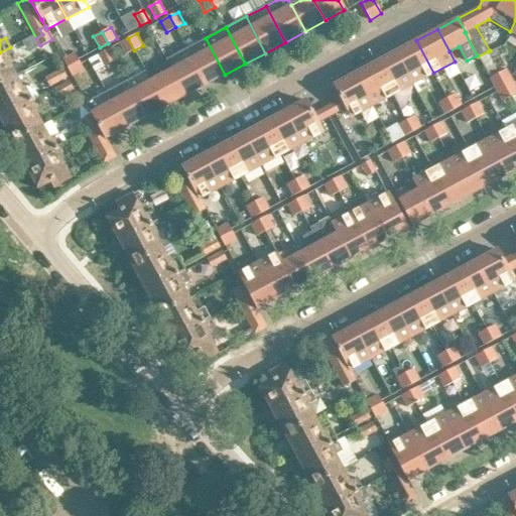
[(126,54),(134,50),(128,38),(120,43),(126,54)]
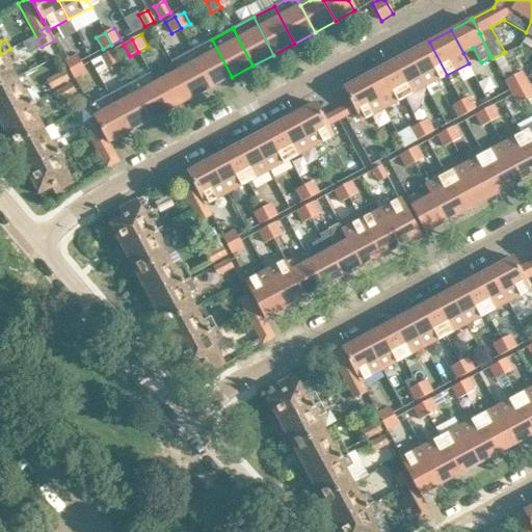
[(191,50),(211,88),(232,77),(212,40),(191,50)]
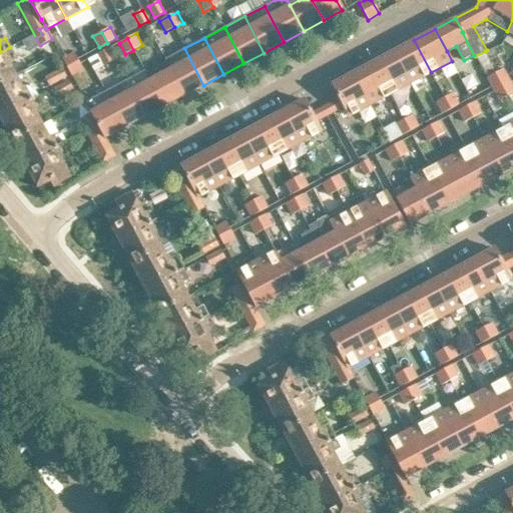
[(431,72),(414,40),(393,51),(410,83),(431,72)]
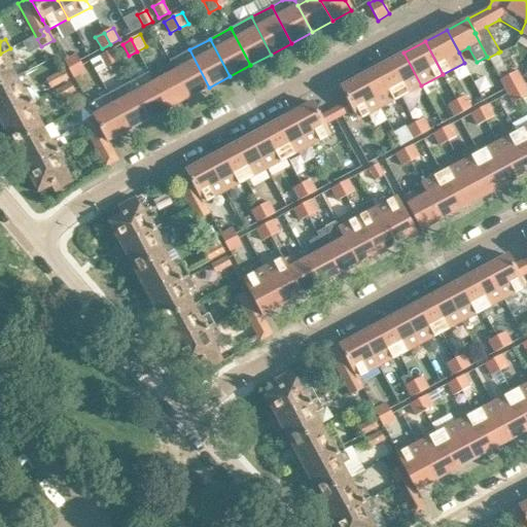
[(15,59),(10,48),(0,54),(0,84),(15,76),(8,63),(15,59)]
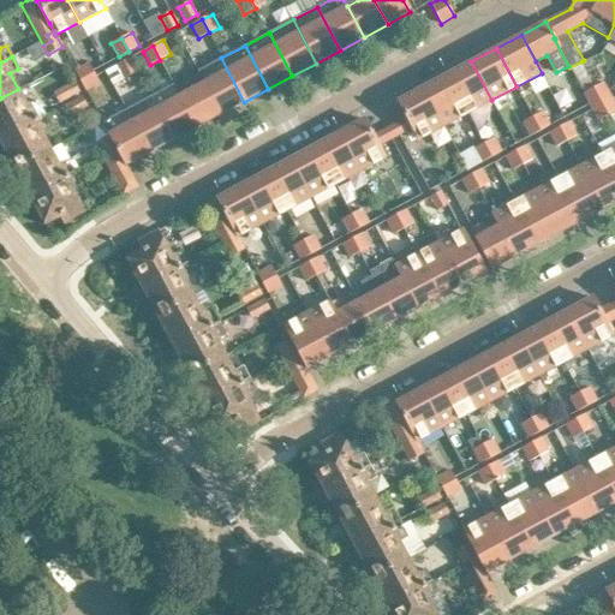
[(138,71),(131,58),(117,66),(124,79),(138,71)]
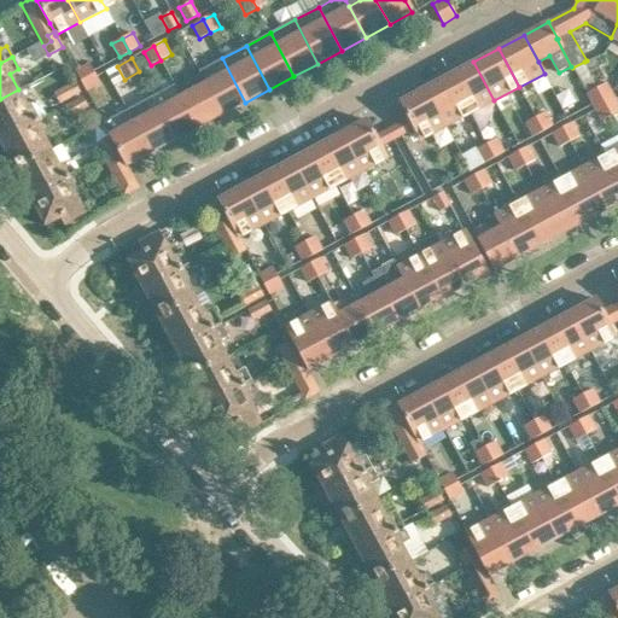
[(198,71),(205,83),(222,115),(245,103),(222,58),(198,71)]
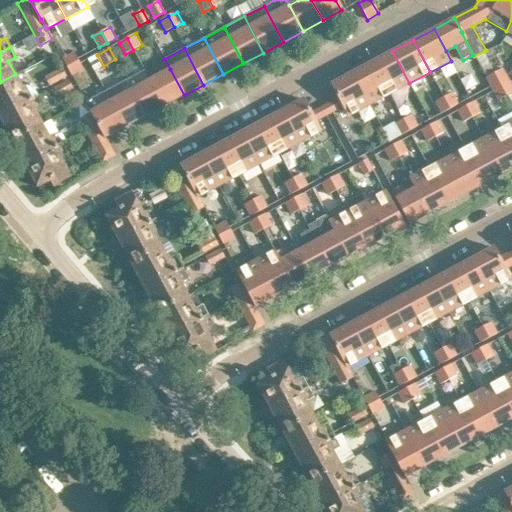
[(409,83),(392,51),(372,62),(389,94),(409,83)]
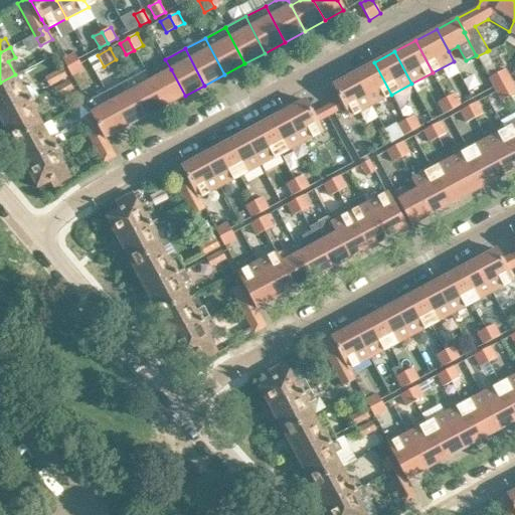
[(79,59),(78,58),(74,52),(62,58),(66,66),(79,59)]
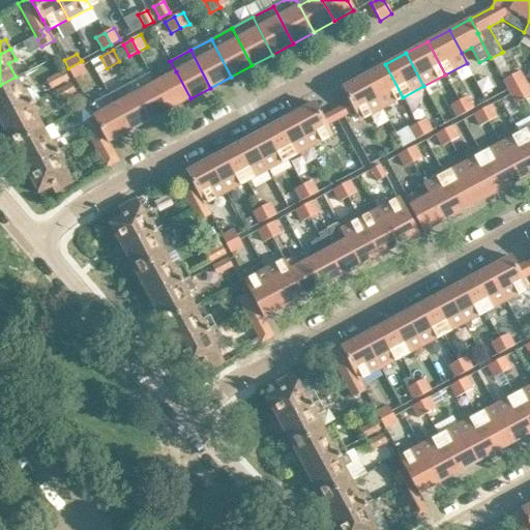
[(403,97),(385,64),(363,76),(381,109),(403,97)]
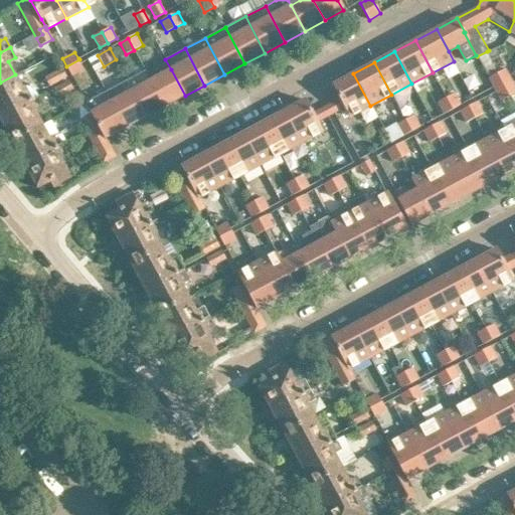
[(80,64),(68,70),(72,77),(84,71),(80,64)]
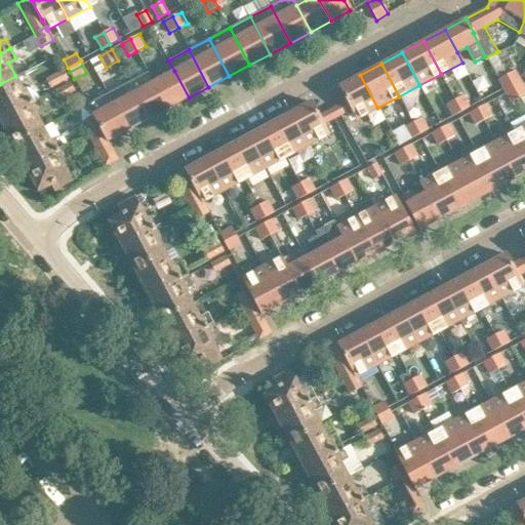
[(68,79),(64,71),(48,79),(52,87),(68,79)]
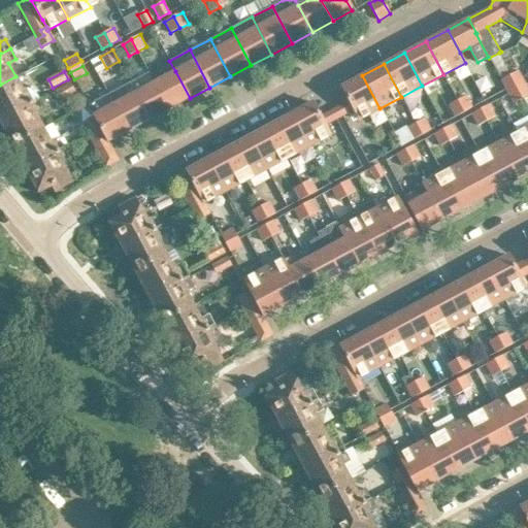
[(190,98),(175,71),(155,83),(169,109),(190,98)]
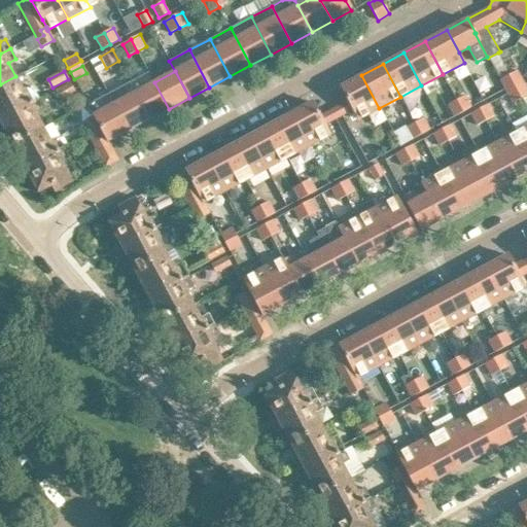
[(516,88),(525,82),(522,78),(519,71),(510,75),(516,88)]
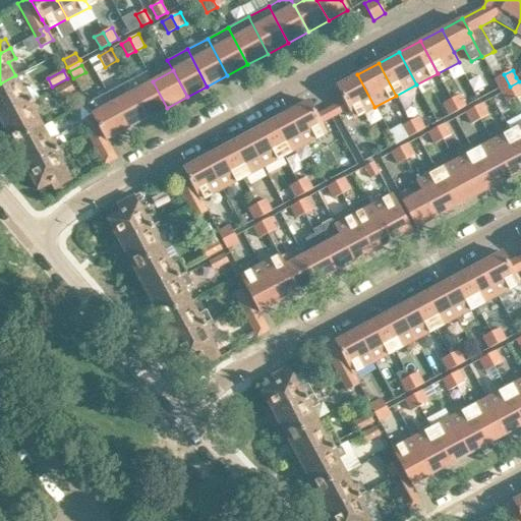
[(126,82),(147,119),(167,108),(153,81),(147,71),(126,82)]
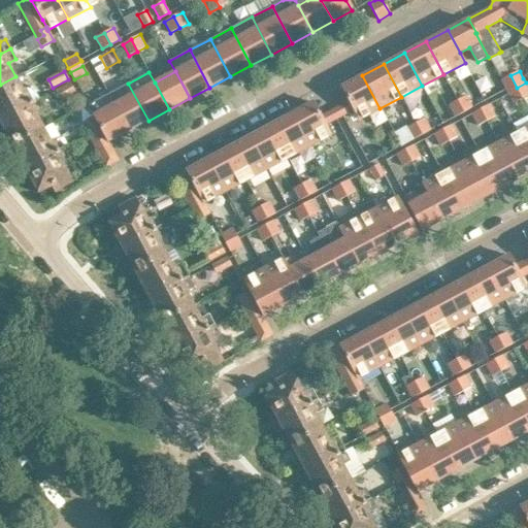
[(380,108),(362,75),(341,87),(349,101),(337,107),(342,116),(357,108),(362,118),(380,108)]
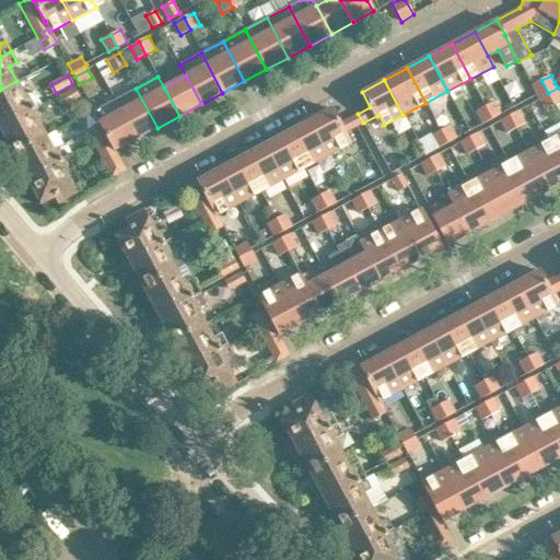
[(532,85),(537,95),(538,97),(548,93),(541,80),(532,85)]
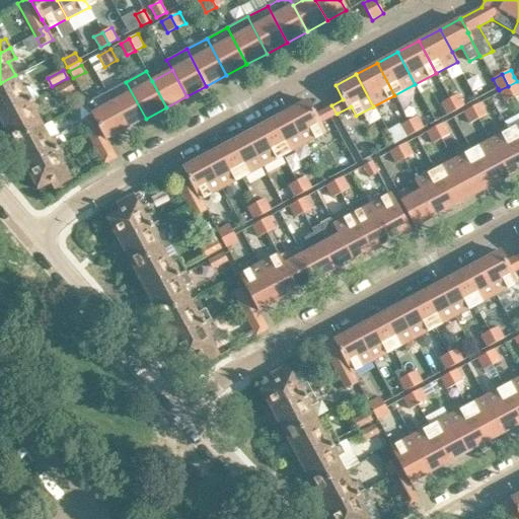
[(15,75),(0,83),(0,114),(12,107),(14,110),(29,102),(28,99),(35,95),(30,85),(22,89),(15,75)]
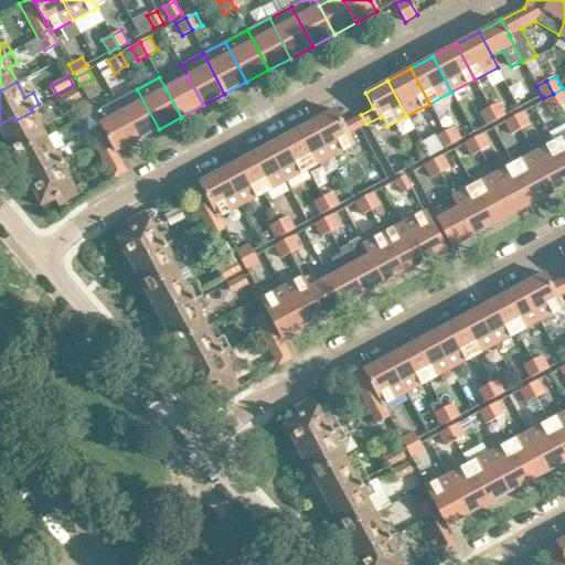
[(59,97),(64,107),(81,98),(80,96),(75,88),(59,97)]
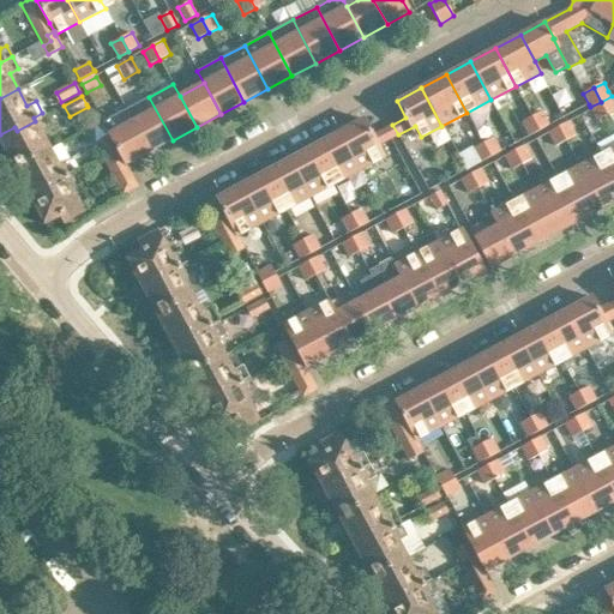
[(612,96),(601,102),(608,115),(613,112),(613,101),(613,100),(612,96)]
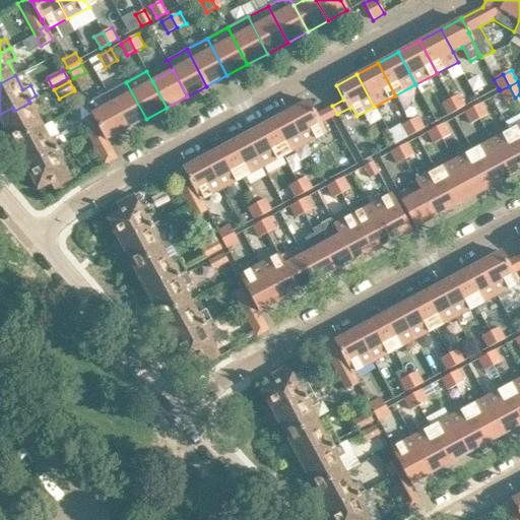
[(106,92),(126,130),(146,119),(126,82),(106,92)]
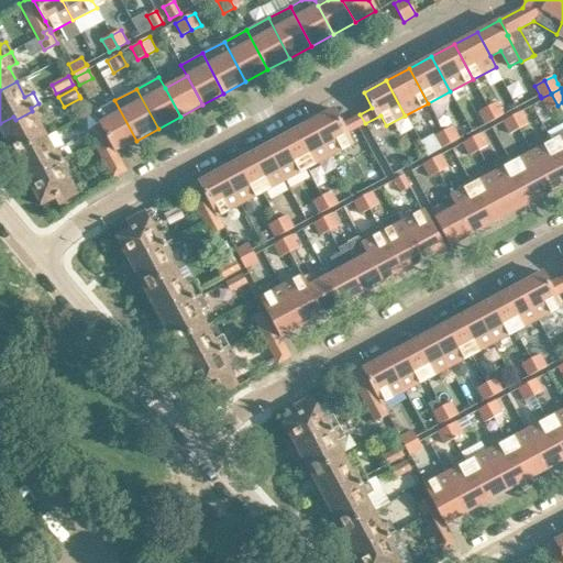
[(541,98),(543,101),(549,111),(558,106),(551,94),(541,98)]
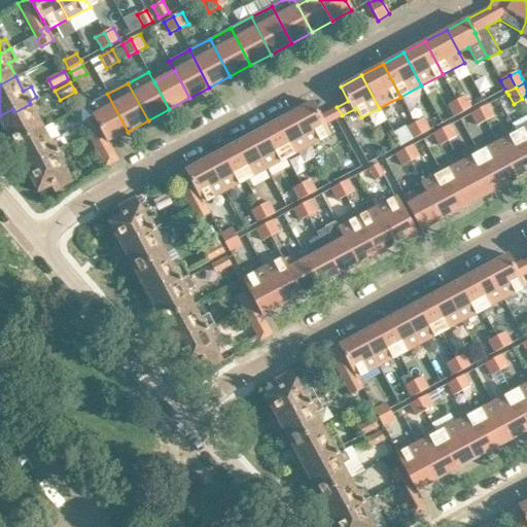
[(88,105),(95,116),(102,130),(108,142),(128,132),(107,94),(88,105)]
